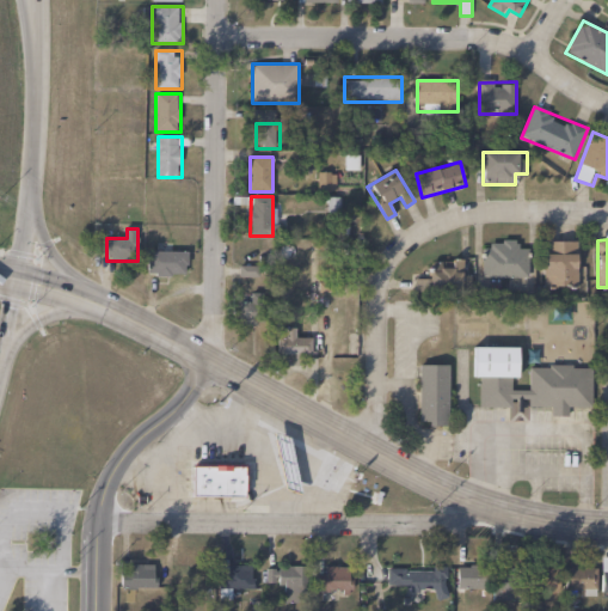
[(483,277),(483,242),(520,242),(520,249),(529,249),(529,277),(483,277)]
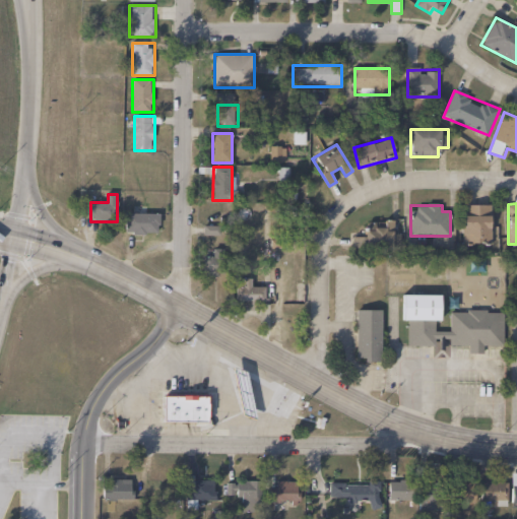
[(464,245),(464,205),(492,205),(492,245),(464,245)]
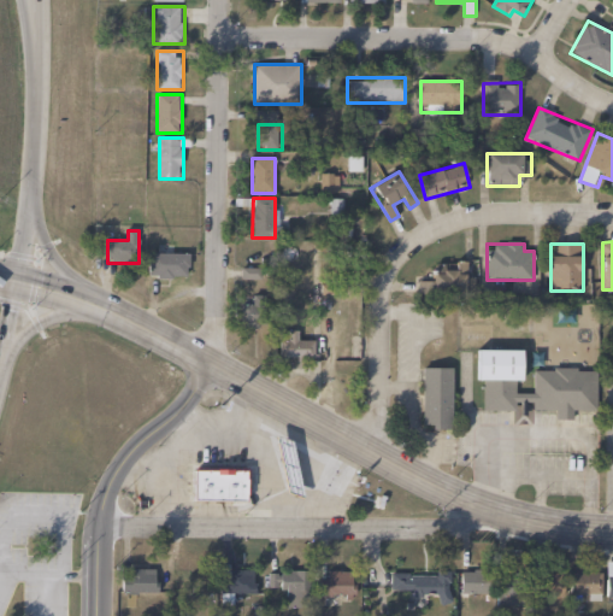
[(189,277),(151,277),(151,248),(176,248),(176,256),(189,256),(189,277)]
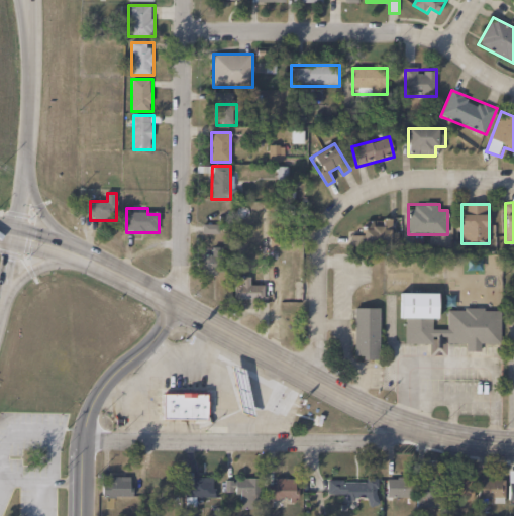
[(392,229),(400,229),(400,246),(353,246),(352,236),(364,235),(364,220),(392,220),(392,229)]
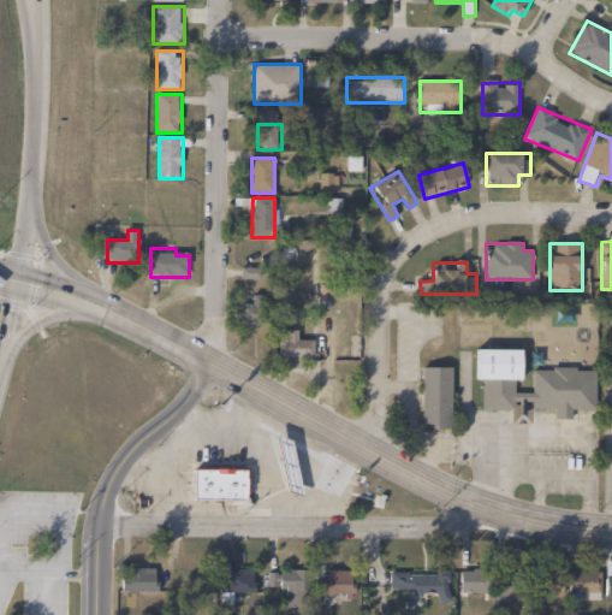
[(242,303),(267,303),(267,329),(242,329),(242,303)]
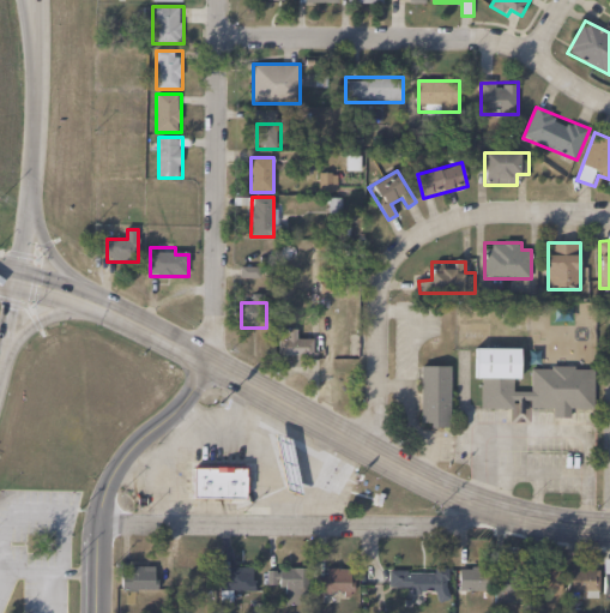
[(281,358),(281,332),(300,332),(300,340),(313,340),(313,358),(281,358)]
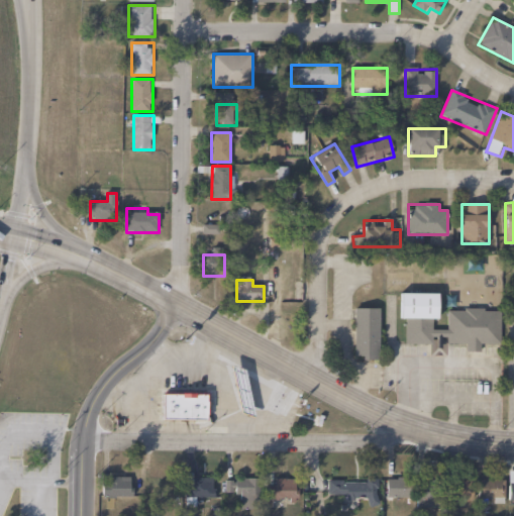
[(502,309),(501,343),(482,343),(482,351),(468,351),(468,343),(448,343),(448,338),(433,337),(433,344),(407,344),(407,321),(402,321),(402,293),(440,293),(439,319),(433,319),(433,329),(449,329),(449,309),(502,309)]
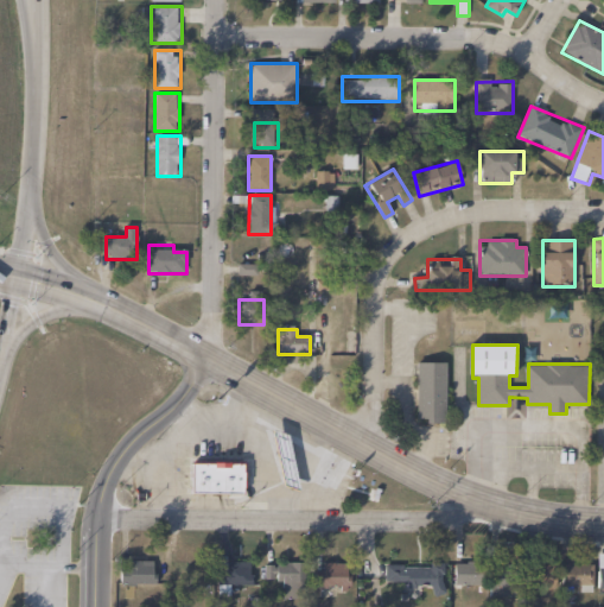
[(418,424),(418,362),(447,362),(447,424),(418,424)]
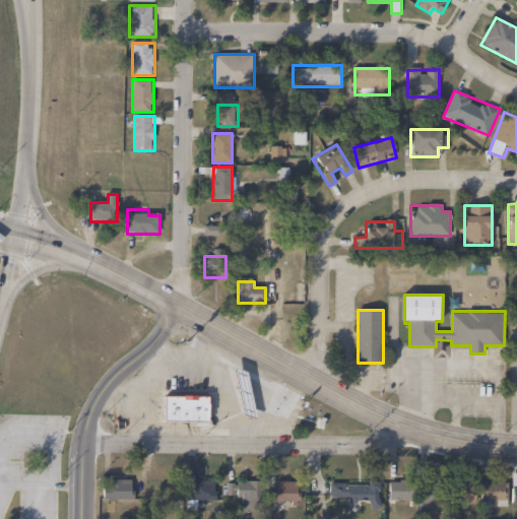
[(257,370),(249,384),(216,365),(224,350),(257,370)]
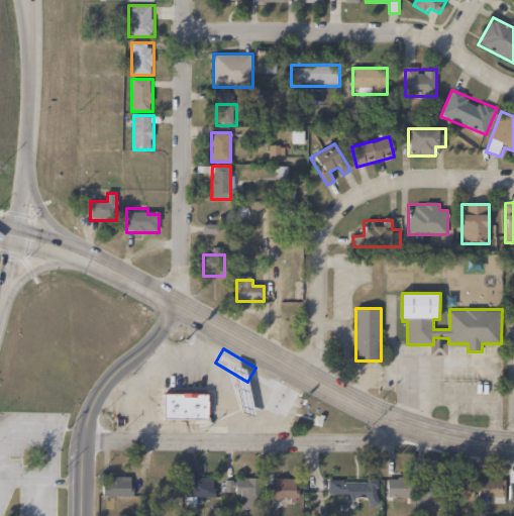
[(208,422),(170,422),(170,390),(208,390),(208,422)]
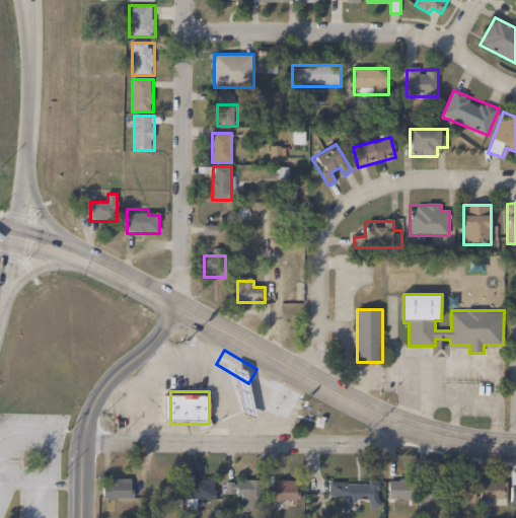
[(134,499),(103,499),(103,488),(111,488),(111,478),(134,478),(134,499)]
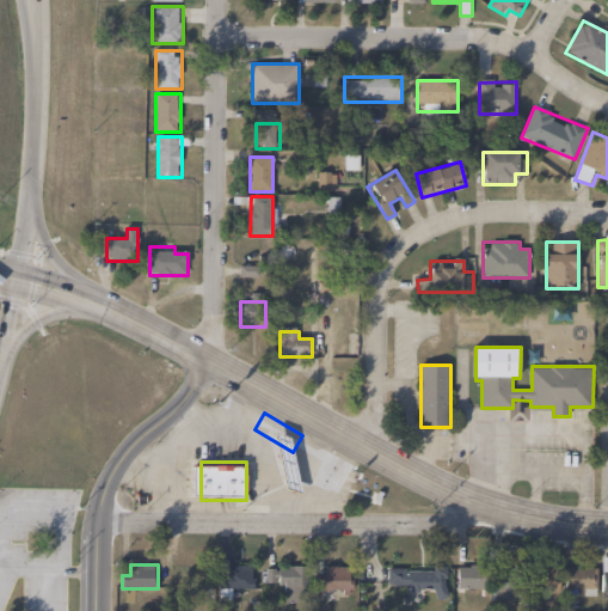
[(256,591),(223,591),(223,566),(256,566),(256,591)]
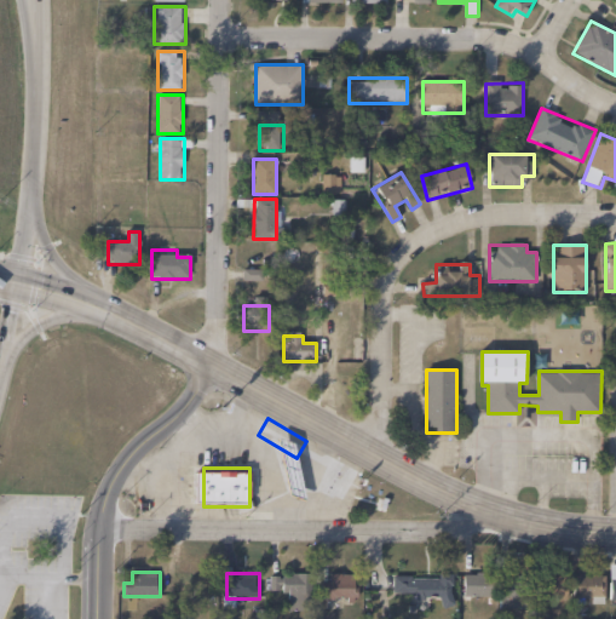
[(216,574),(216,594),(173,594),(173,574),(216,574)]
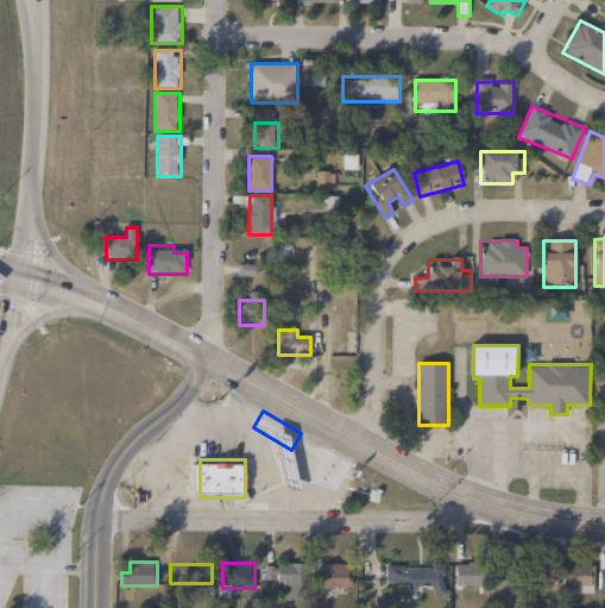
[(308,564),(308,600),(283,600),(283,585),(268,585),(268,564),(308,564)]
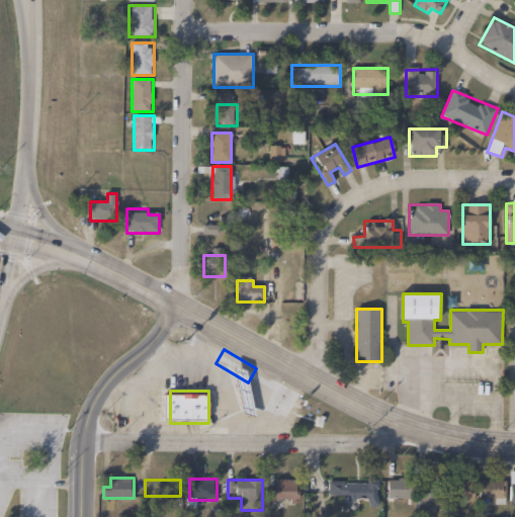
[(269,480),(299,480),(299,502),(269,502),(269,480)]
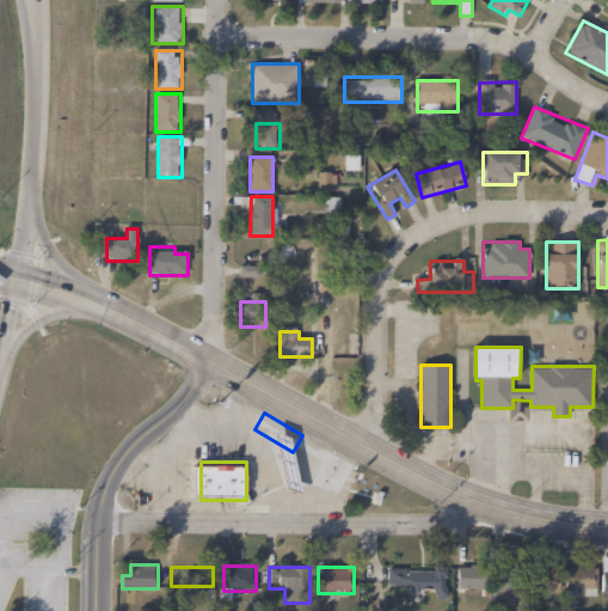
[(567,591),(567,567),(599,567),(599,591),(567,591)]
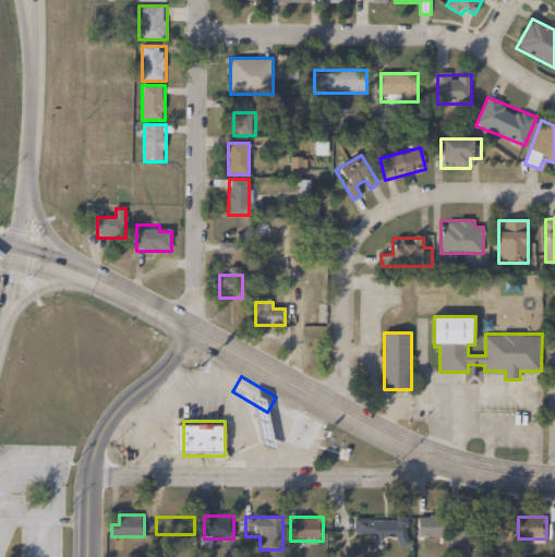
[(419,537),(419,518),(445,518),(445,537),(419,537)]
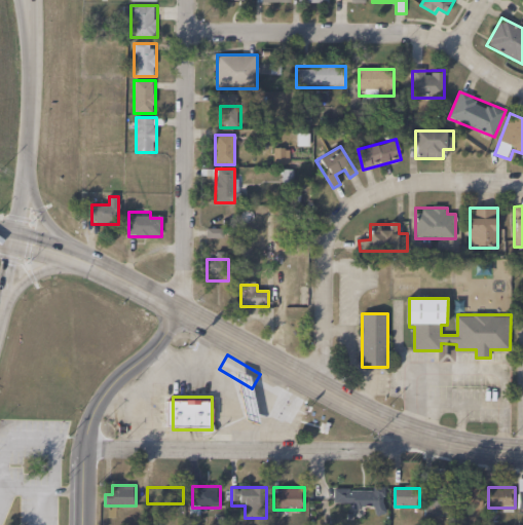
[(384,489),(384,515),(374,515),(375,505),(335,505),(335,489),(384,489)]
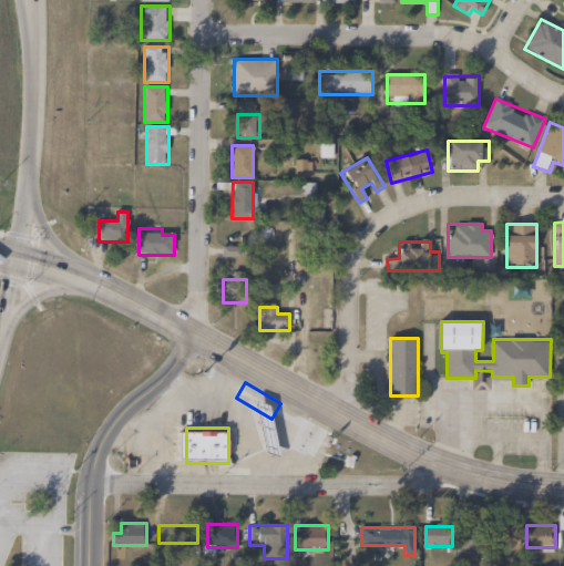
[(521,548),(499,548),(499,527),(521,527),(521,548)]
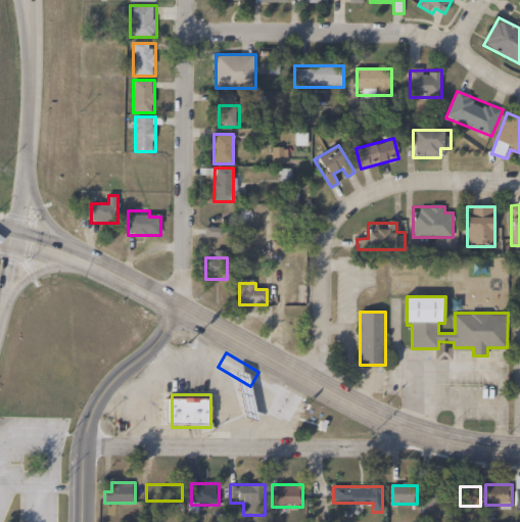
[(446,513),(423,513),(423,490),(446,490),(446,513)]
